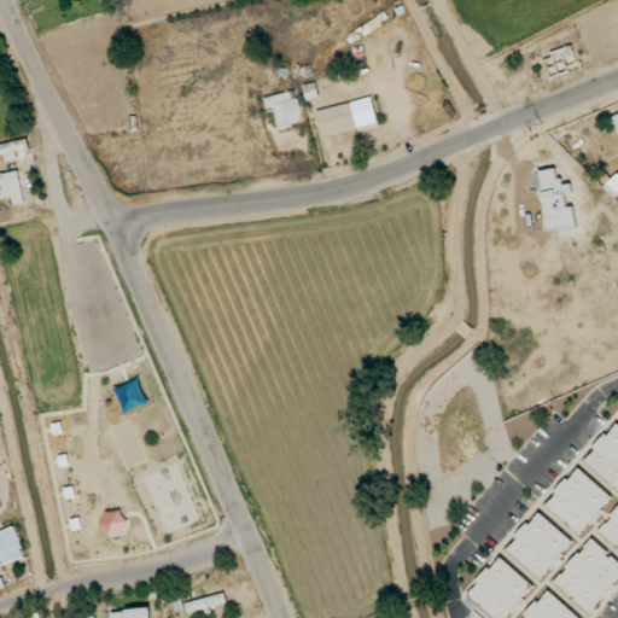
[(279,127),(302,122),(295,91),(264,98),(268,111),(275,110),(279,127)]
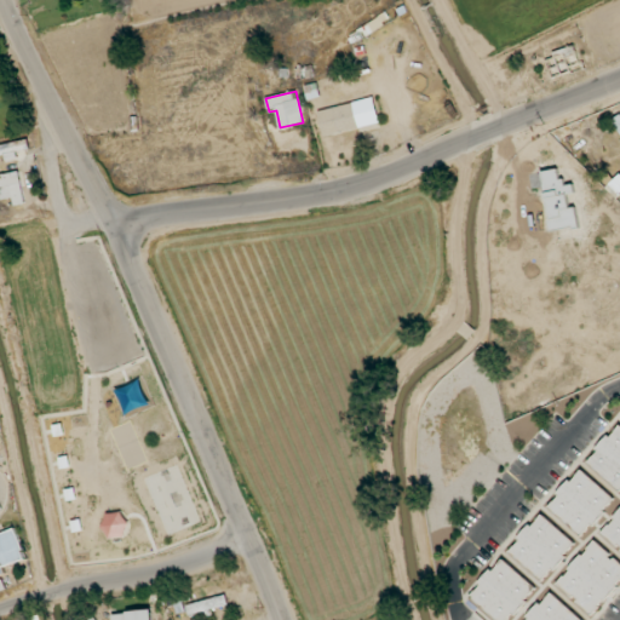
[(323,135),(379,125),(375,99),(319,109),(323,135)]
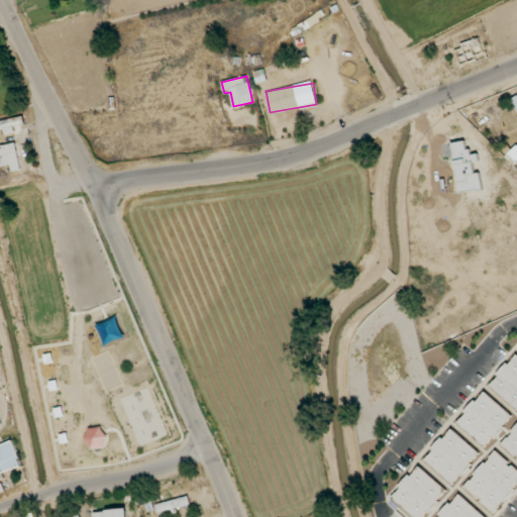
[(0,167),(10,165),(12,172),(21,170),(15,142),(0,145),(0,167)]
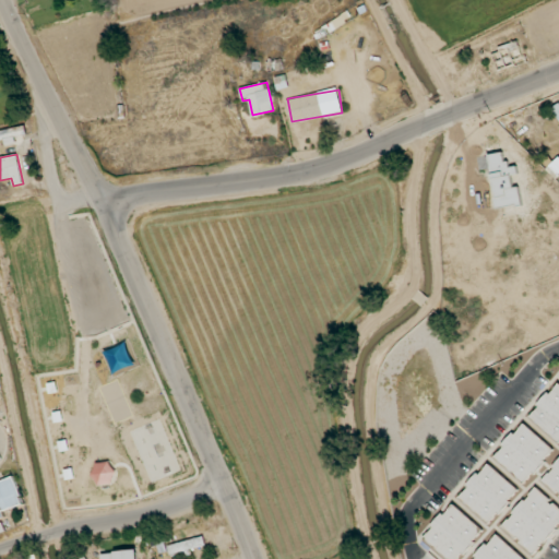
[(558,442),(558,382),(528,416),(558,443),(558,442)]
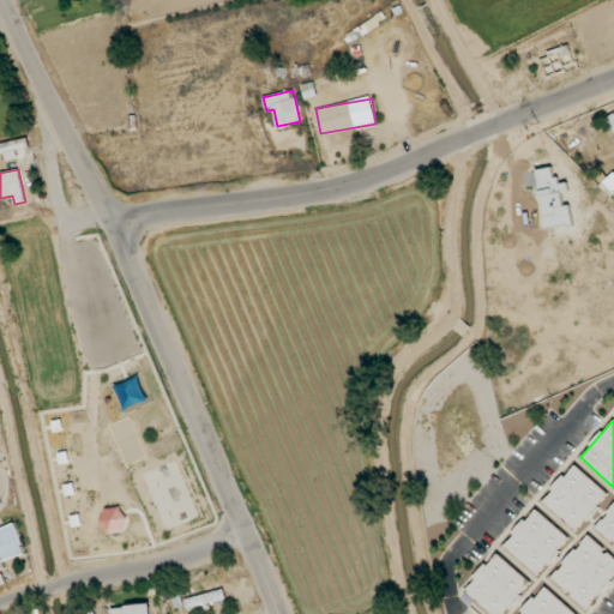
[(542,501),(575,531),(608,494),(576,464),(542,501)]
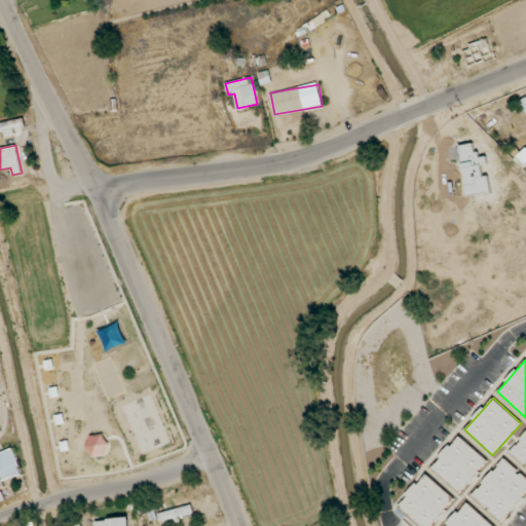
[(111,450),(102,433),(85,441),(96,458),(111,450)]
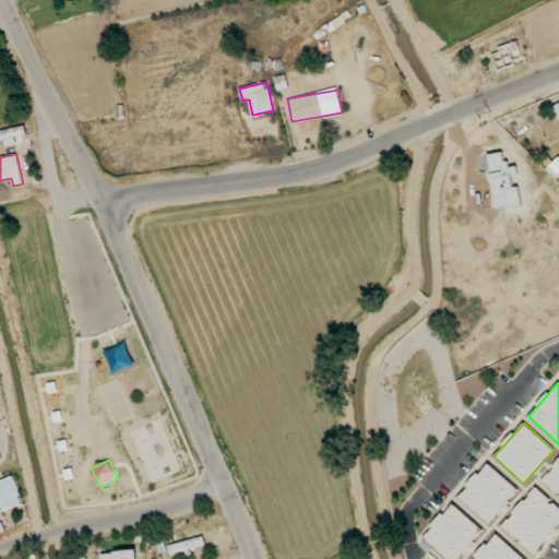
[(558,460),(543,480),(558,495),(558,460)]
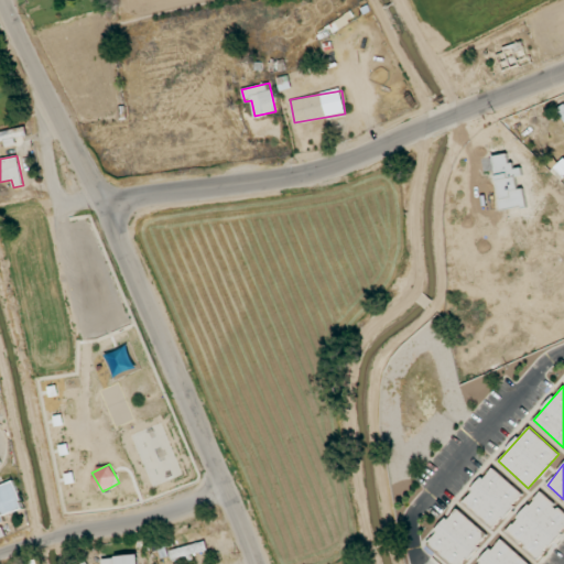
[(523,494),(492,467),(463,502),(494,528),(523,494)]
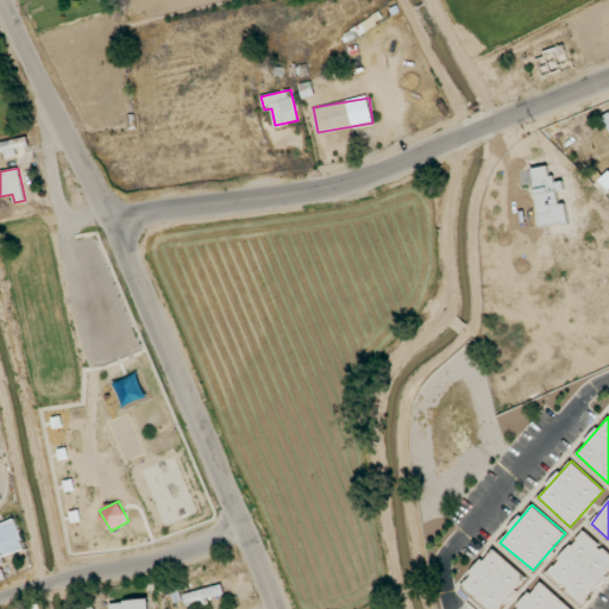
[(0,523),(0,564),(5,563),(2,557),(26,548),(16,519),(0,523)]
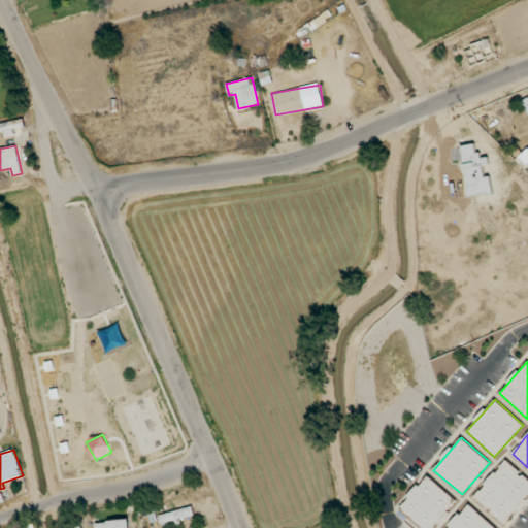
[(474,498),(505,523),(527,494),(527,479),(504,460),(474,498)]
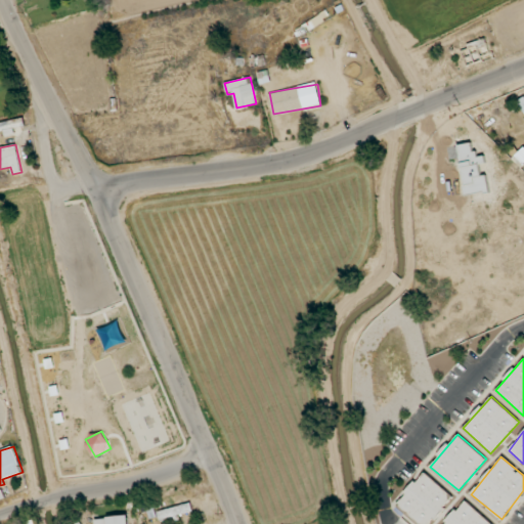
[(397,505),(421,523),(429,523),(452,495),(423,472),(397,505)]
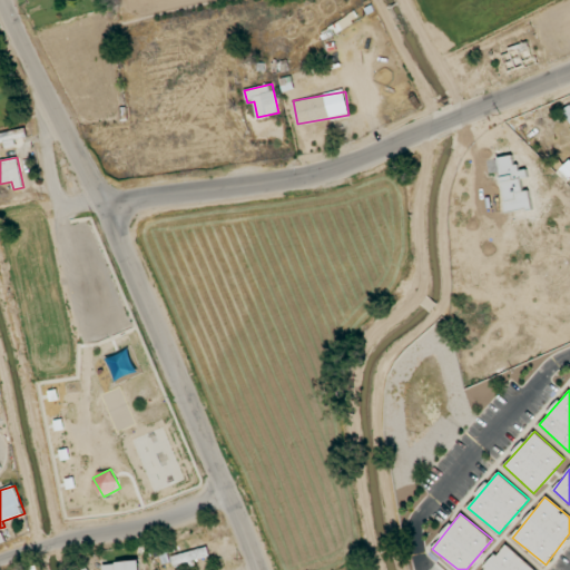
[(177,551),(175,541),(153,548),(156,558),(177,551)]
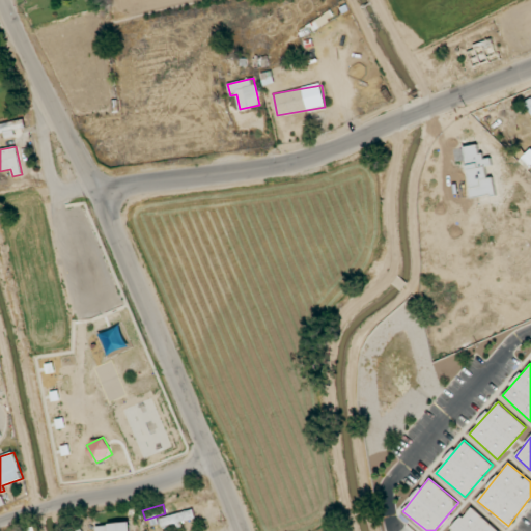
[(196,519),(194,509),(160,519),(162,528),(196,519)]
